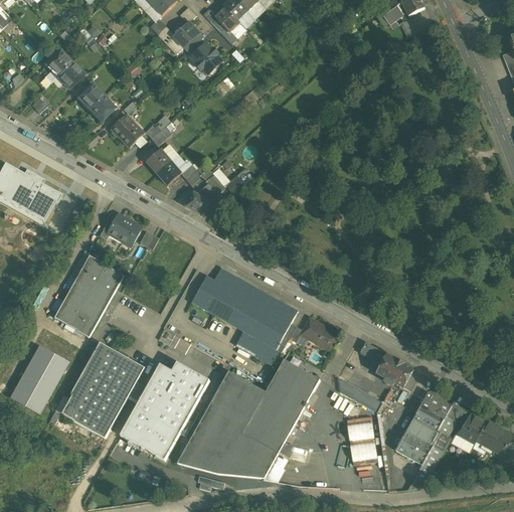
[(156,0),(152,4),(161,14),(176,0),(156,0)]
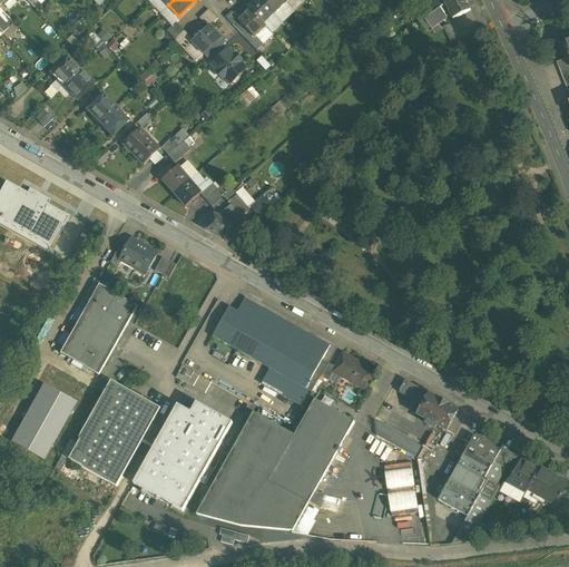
[(255,0),(248,7),(249,8),(271,30),(282,20),(274,11),(263,0),(255,0)]
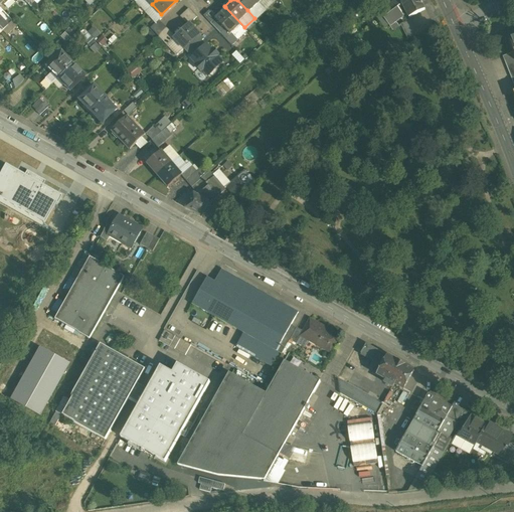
[(237,0),(247,10),(258,0),(237,0)]
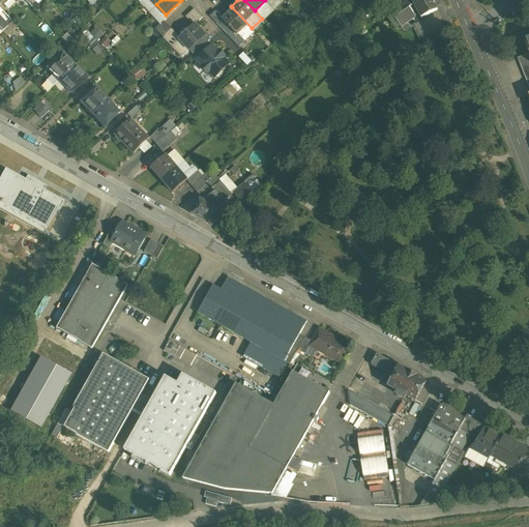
[(272,8),(281,0),(265,0),(272,8)]
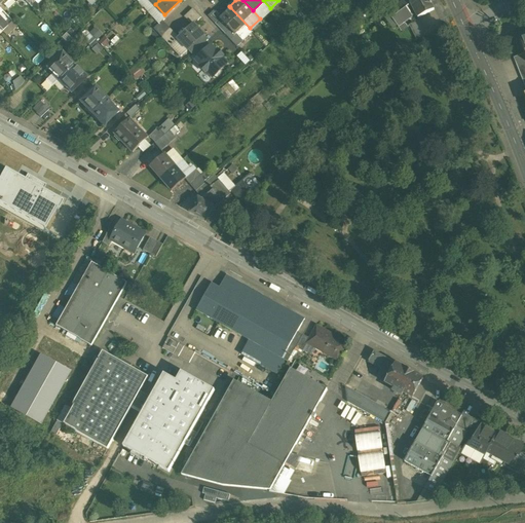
[(400,0),(386,10),(390,16),(410,2),(413,0),(400,0)]
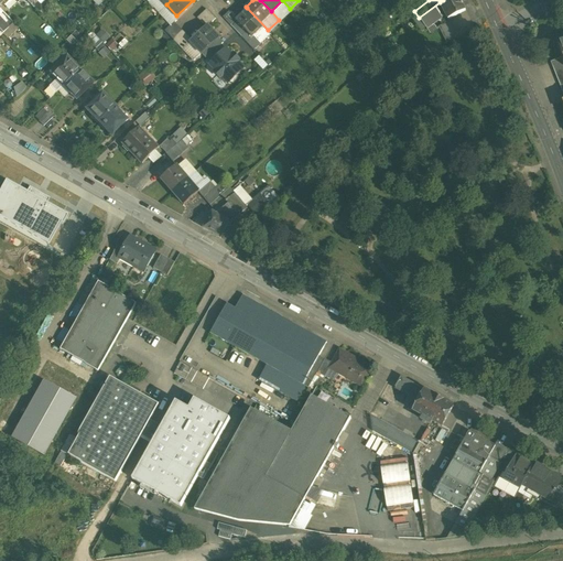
[(439,10),(442,8),(446,17),(465,8),(461,0),(443,0),(440,2),(419,18),(424,24),(441,12),(439,10)]
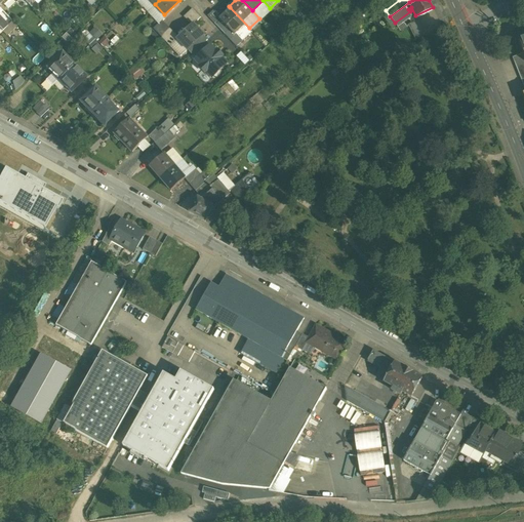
[(192,6),(183,14),(187,18),(196,10),(192,6)]
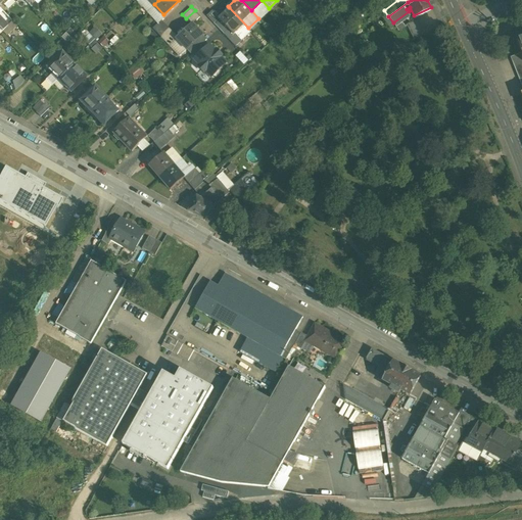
[(219,18),(232,32),(228,37),(235,44),(250,30),(248,28),(229,7),(225,10),(227,11),(219,18)]
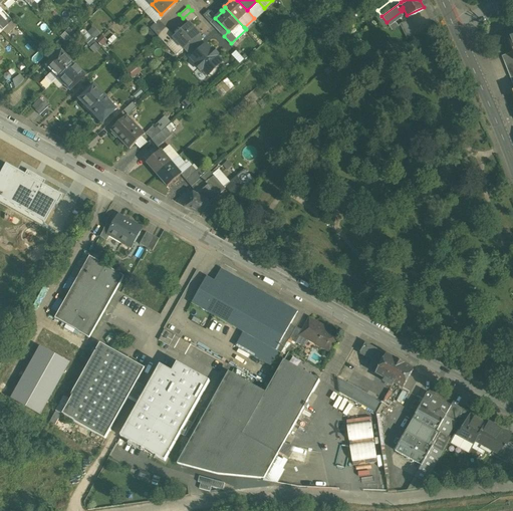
[(192,10),(183,18),(188,23),(196,15),(192,10)]
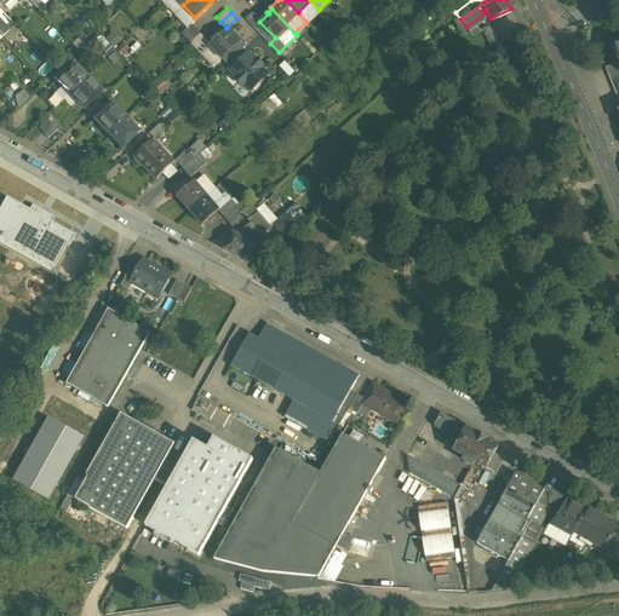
[(259,22),(258,19),(252,24),(270,44),(275,38),(259,22)]
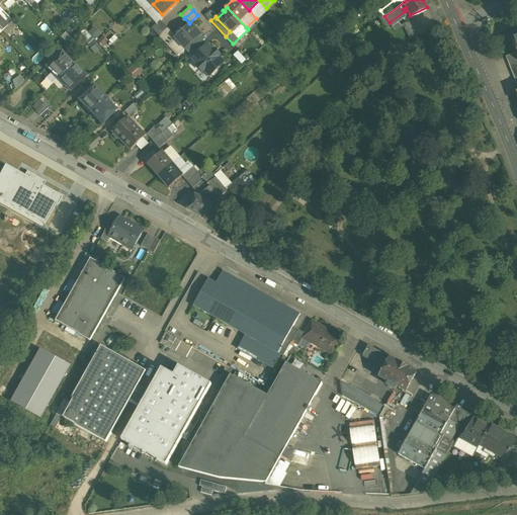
[(412,17),(402,22),(409,37),(419,32),(412,17)]
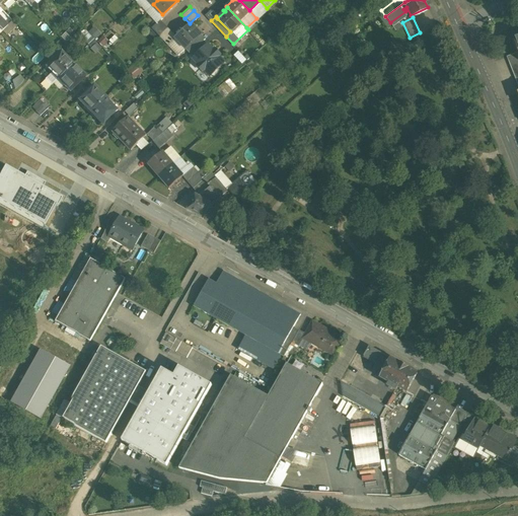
[(159,18),(151,26),(155,30),(163,22),(159,18)]
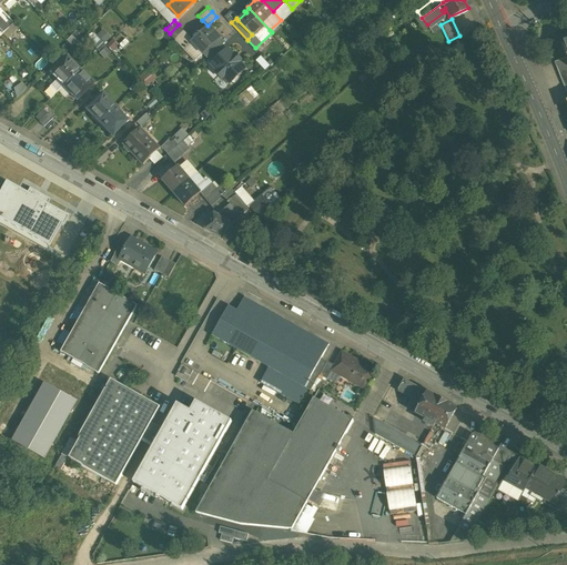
[(179,24),(170,33),(174,38),(183,29),(179,24)]
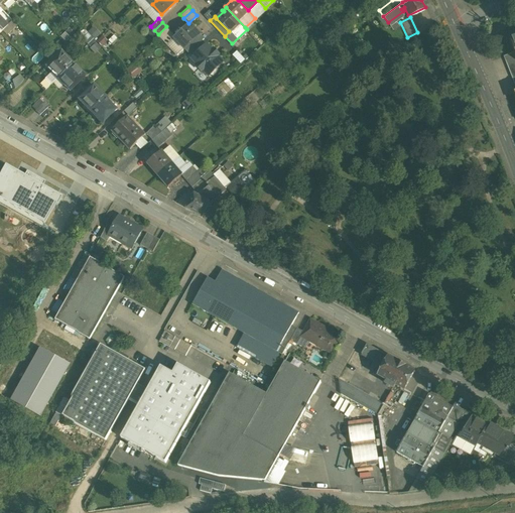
[(10,27),(6,23),(1,28),(5,32),(10,27)]
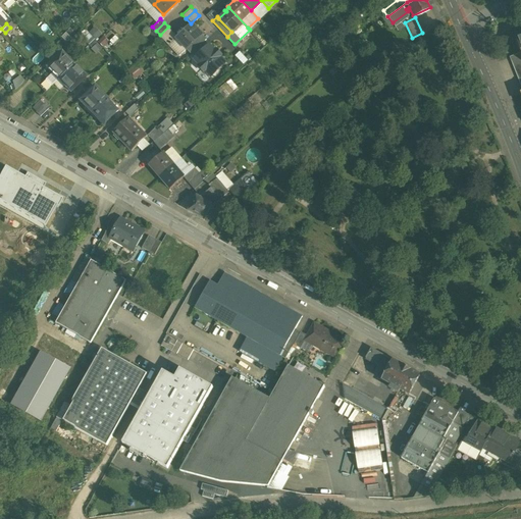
[(90,41),(101,34),(95,23),(84,31),(90,41)]
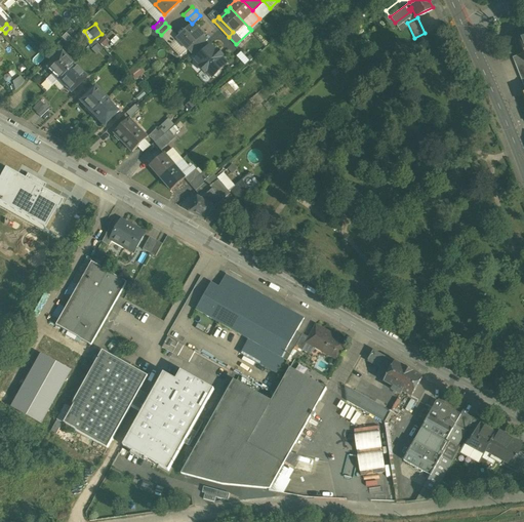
[(177,36),(176,36),(187,47),(202,33),(199,30),(198,31),(191,24),(177,36)]
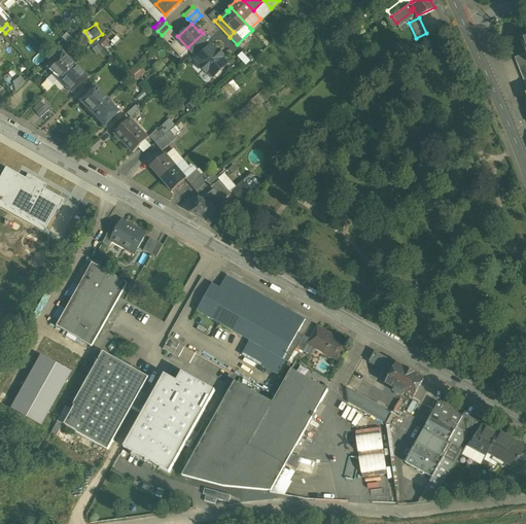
[(170,27),(162,35),(166,39),(174,31),(170,27)]
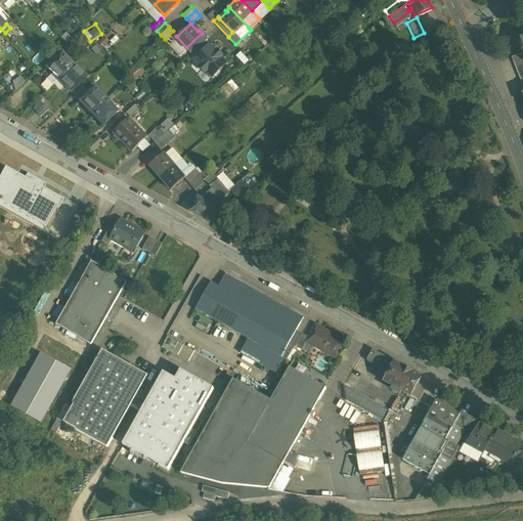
[(173,31),(165,39),(169,43),(176,36),(177,36),(173,31)]
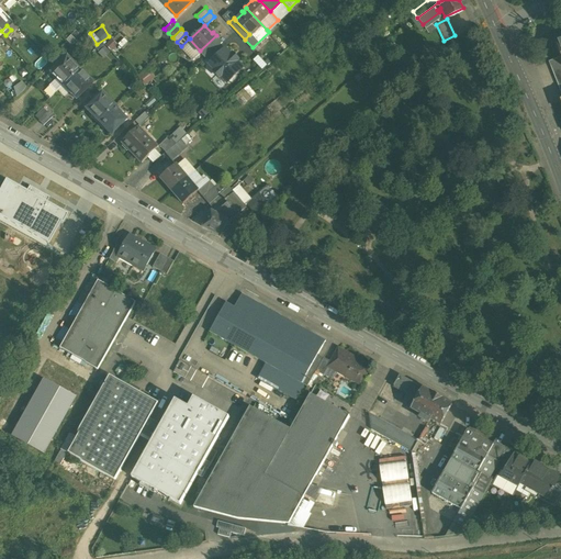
[(216,35),(200,51),(204,55),(220,41),(221,40),(216,35)]
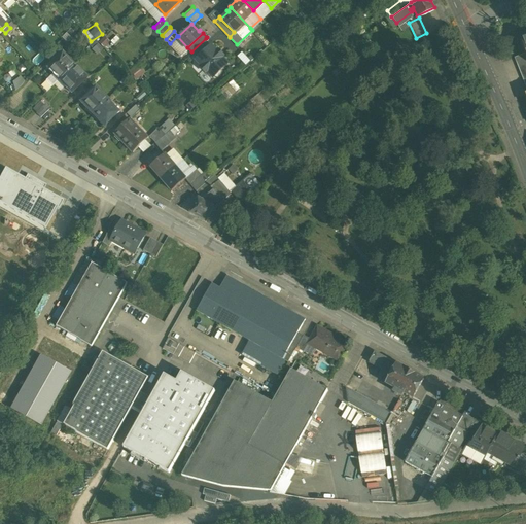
[(206,38),(191,51),(197,56),(210,43),(206,38)]
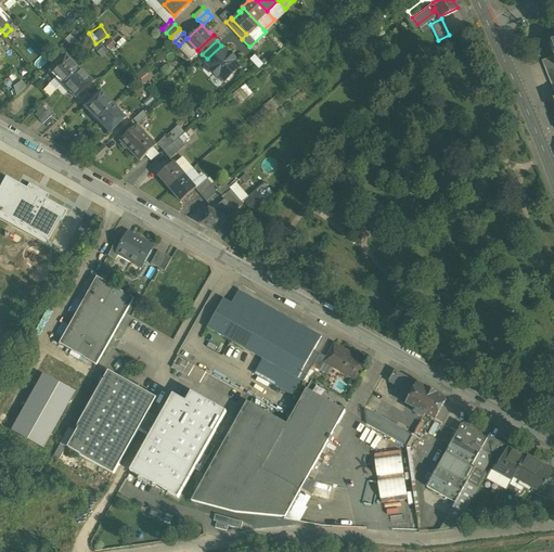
[(207,59),(206,61),(211,66),(210,68),(216,75),(217,73),(223,79),(239,64),(233,58),(234,56),(229,50),(228,52),(221,46),(207,59)]
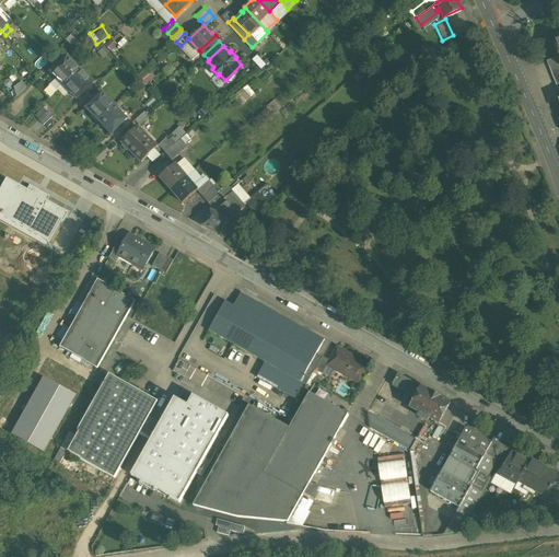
[(65,54),(48,69),(55,76),(47,82),(54,90),(60,83),(80,65),(71,56),(69,58),(65,54)]
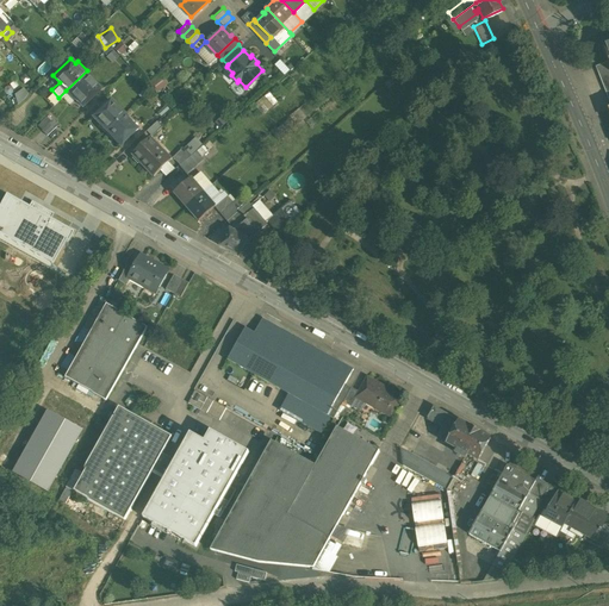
[(608,62),(608,60),(595,64),(608,99),(608,62)]
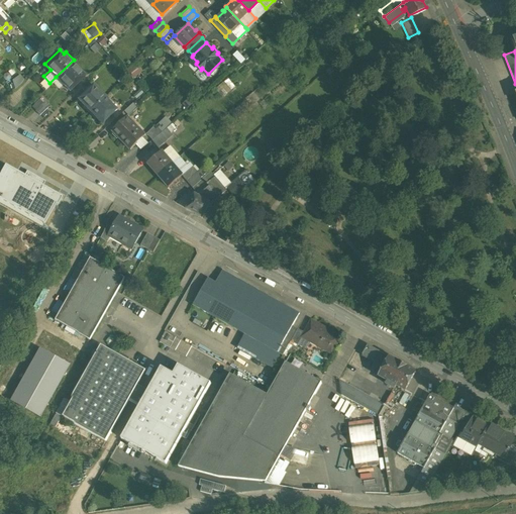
[(81,67),(74,60),(56,77),(62,83),(63,82),(69,88),(84,74),(79,69),(81,67)]
